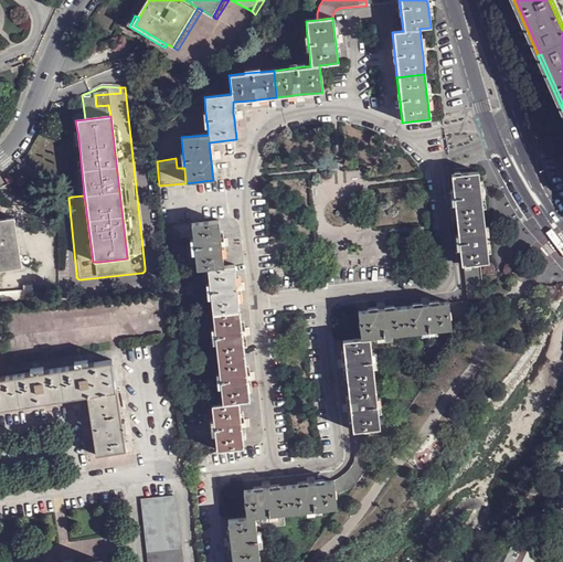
[(460,266),(461,266),(479,264),(486,263),(485,245),(484,236),(481,219),(479,200),(479,192),(476,173),(450,176),(453,193),(454,209),(455,221),(457,239),(458,252),(460,266)]
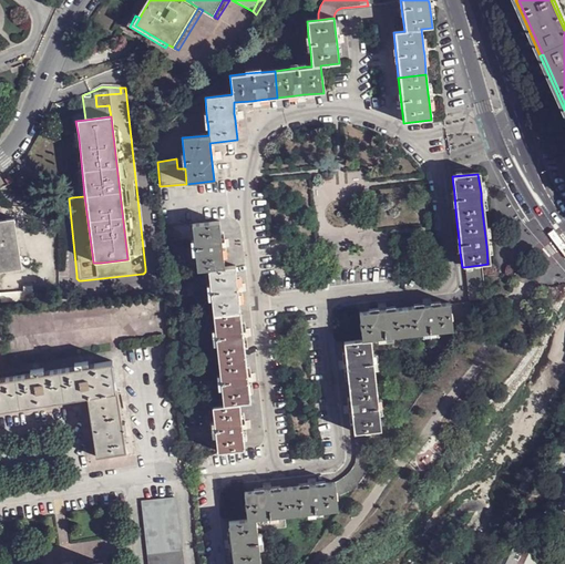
[(0,272),(21,268),(13,219),(0,221),(0,272)]
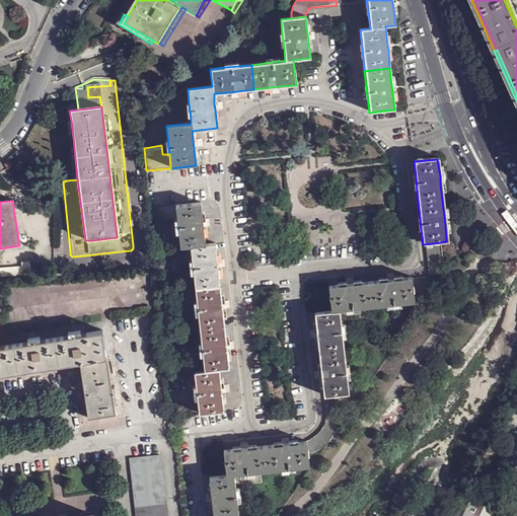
[(193,275),(194,288),(218,285),(216,269),(216,263),(214,245),(204,245),(202,229),(201,221),(199,204),(146,210),(148,224),(172,221),(175,221),(177,235),(179,248),(183,247),(190,246),(191,261),(193,275)]
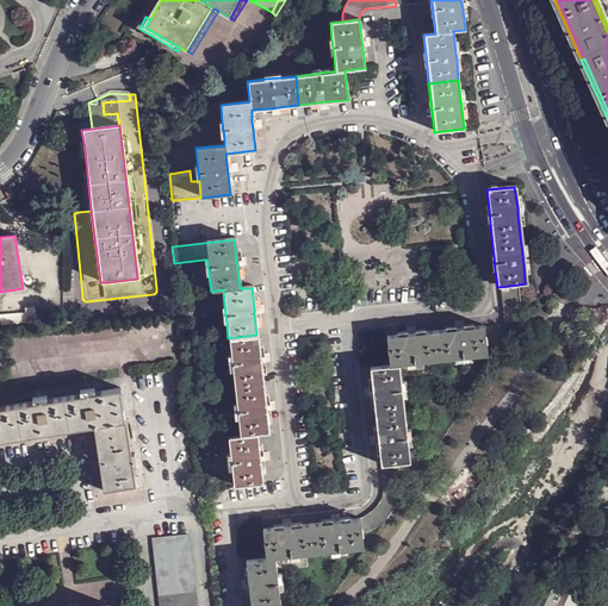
[(520,311),(517,285),(498,287),(501,312),(520,311)]
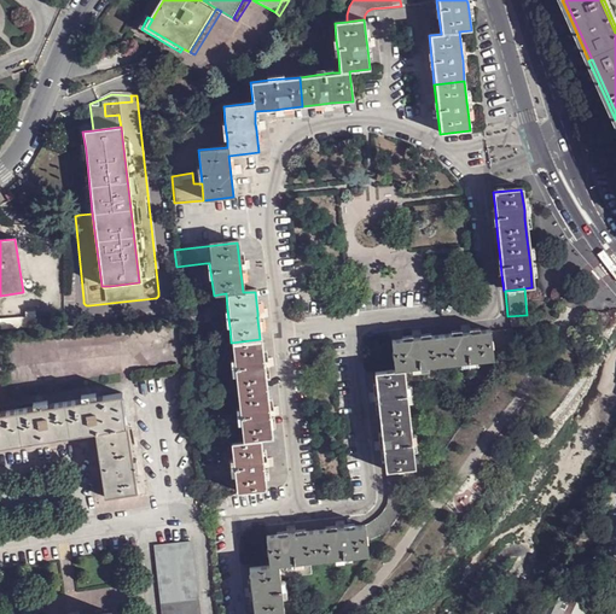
[(23,311),(23,317),(24,327),(33,326),(32,311),(23,311)]
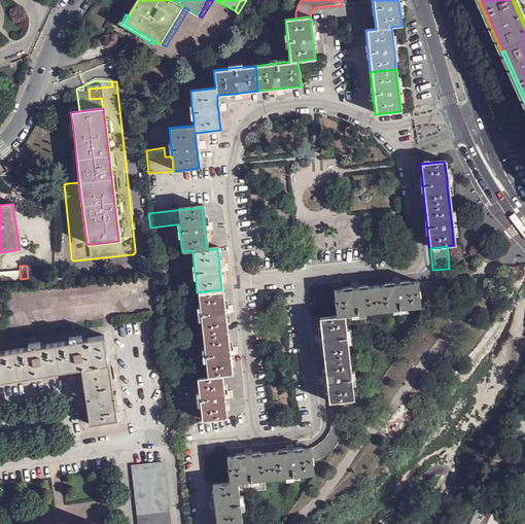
[(449,269),(432,270),(433,281),(435,280),(450,279),(449,269)]
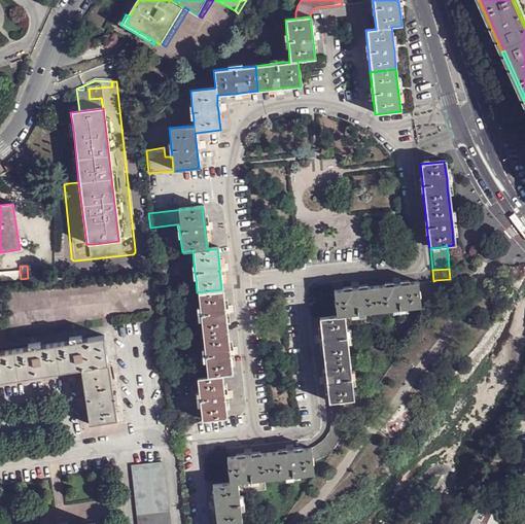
[(21,279),(20,271),(0,273),(0,282),(21,279)]
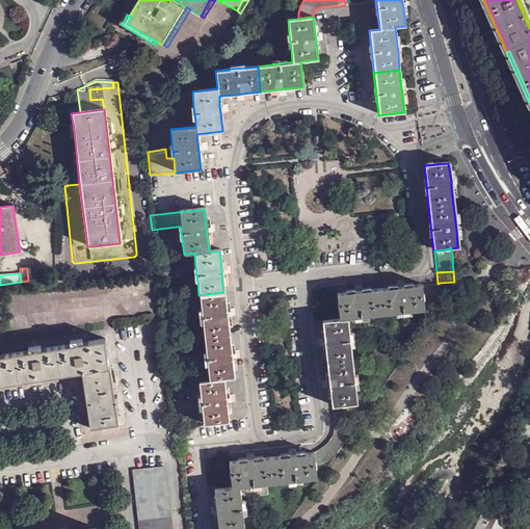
[(439,285),(440,283),(438,284),(438,285),(420,287),(422,301),(442,299),(439,285)]
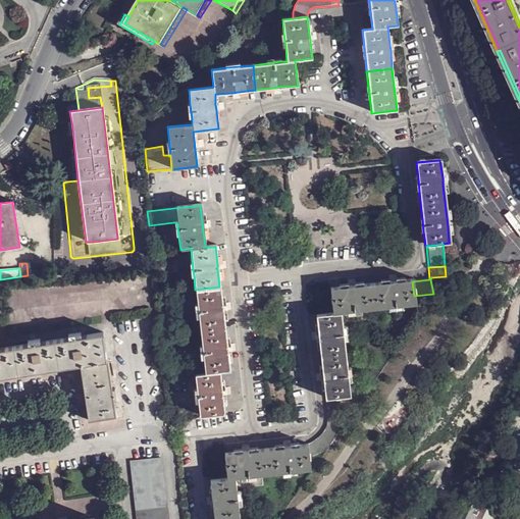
[(360,311),(366,310),(373,309),(415,305),(414,296),(412,281),(412,279),(395,282),(387,282),(371,284),(354,287),(347,288),(328,290),(332,314),(340,313),(346,313),(353,312),(360,311)]
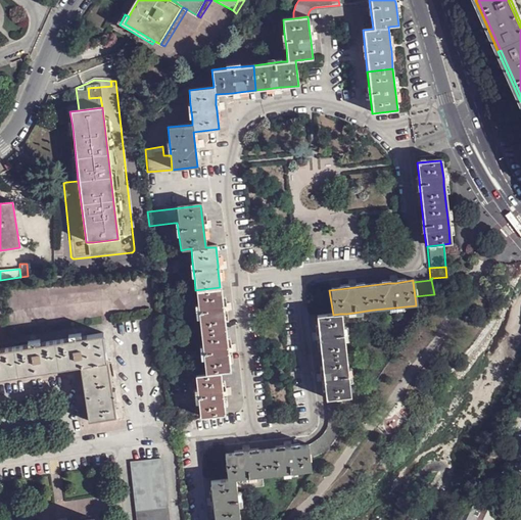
[(220,287),(195,290),(197,305),(199,319),(201,346),(203,360),(203,361),(204,375),(198,376),(194,376),(196,389),(197,404),(199,417),(223,416),(219,374),(229,372),(227,355),(227,347),(223,315),(222,306),(220,287)]
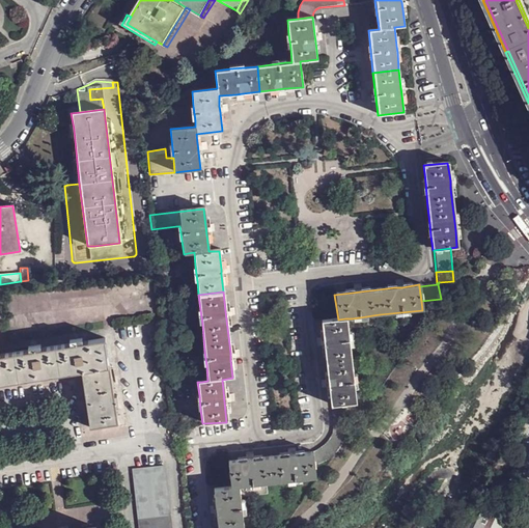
[(346,330),(373,327),(372,315),(366,316),(366,320),(362,320),(353,321),(352,318),(345,318),(346,330)]
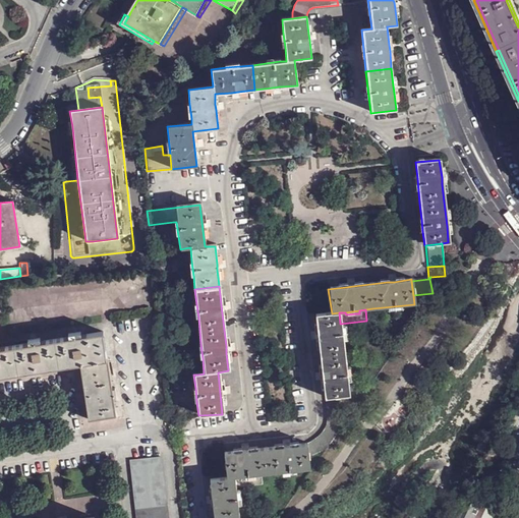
[(338,397),(348,396),(347,381),(345,366),(344,354),(342,341),(341,326),(340,324),(339,312),(332,313),(314,315),(316,332),(318,341),(321,373),(322,382),(324,399),(338,397)]
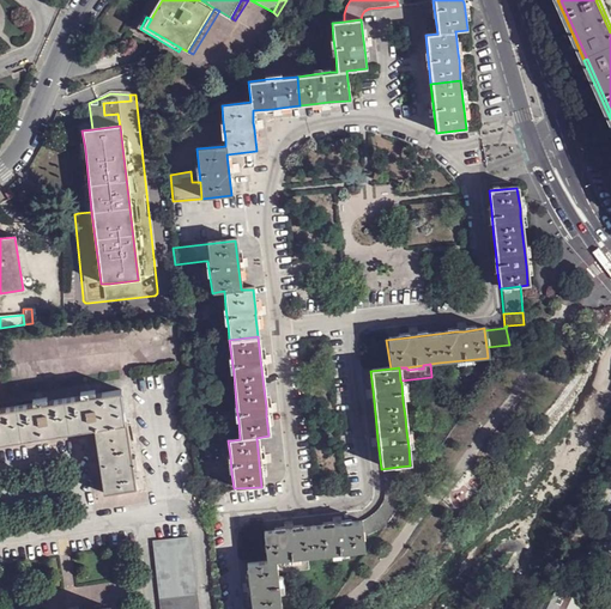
[(0,443),(92,428),(102,494),(134,489),(132,472),(137,472),(134,456),(129,457),(125,422),(122,422),(118,394),(94,396),(92,393),(79,394),(80,397),(46,403),(46,399),(31,401),(31,405),(0,410),(0,443)]
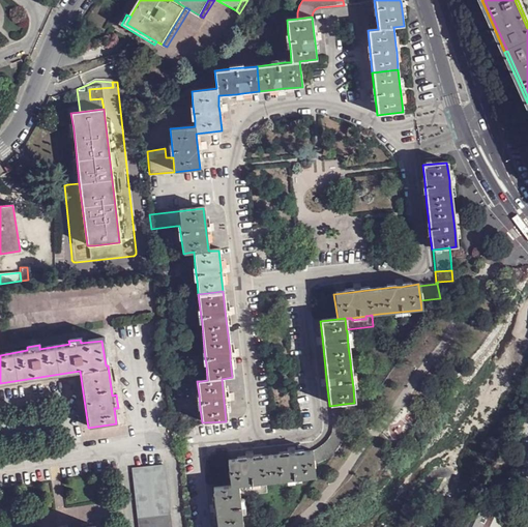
[(344,404),(329,406),(330,421),(330,432),(328,439),(324,444),(318,449),(311,452),(313,465),(329,460),(343,439),(345,429),(344,404)]
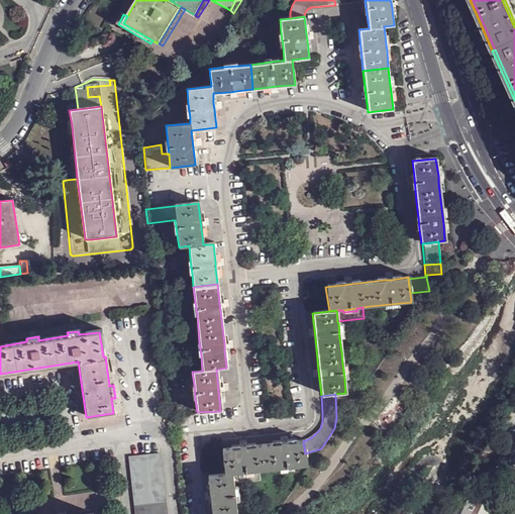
[(305,453),(303,441),(287,443),(278,444),(262,445),(245,447),(240,448),(220,450),(224,475),(231,474),(237,474),(254,472),(256,472),(279,469),(293,468),(306,466),(305,453)]
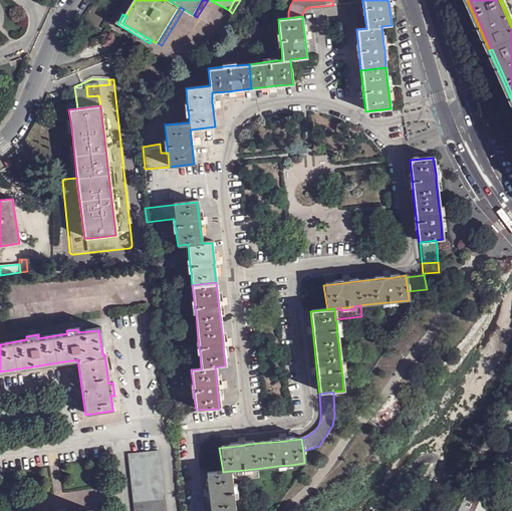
[(164,510),(158,453),(128,456),(134,510),(164,510)]
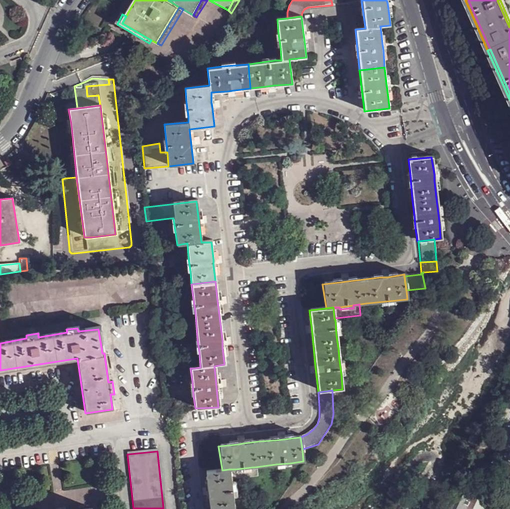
[(230,480),(255,477),(254,467),(252,467),(252,469),(235,471),(235,469),(229,469),(230,480)]
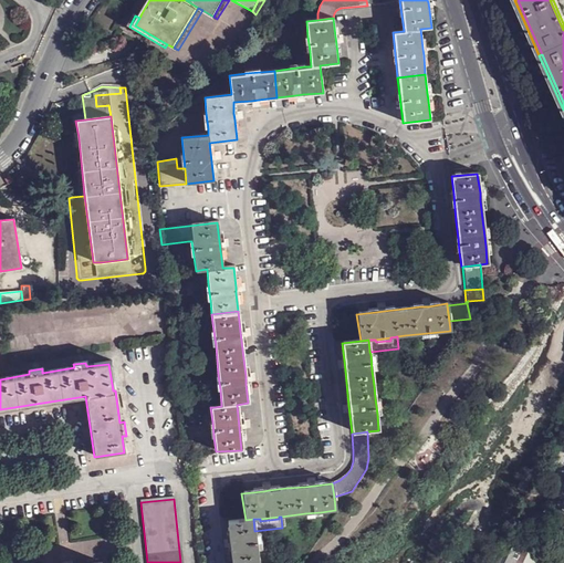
[(246,520),(226,522),(228,541),(229,549),(230,562),(259,562),(257,549),(256,534),(254,531),(253,519),(246,520)]
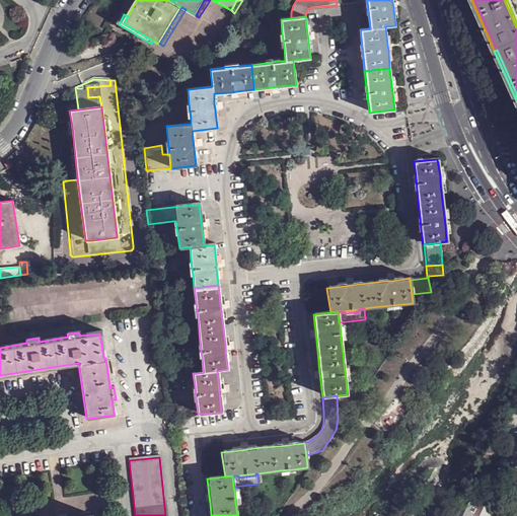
[(508,515),(496,507),(464,492),(461,497),(458,496),(448,515),(508,515)]
